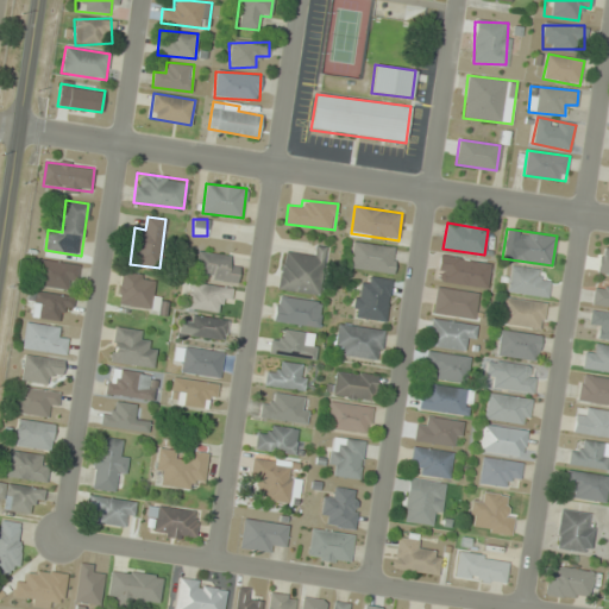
[(394,272),(396,248),(352,243),(350,269),(394,272)]
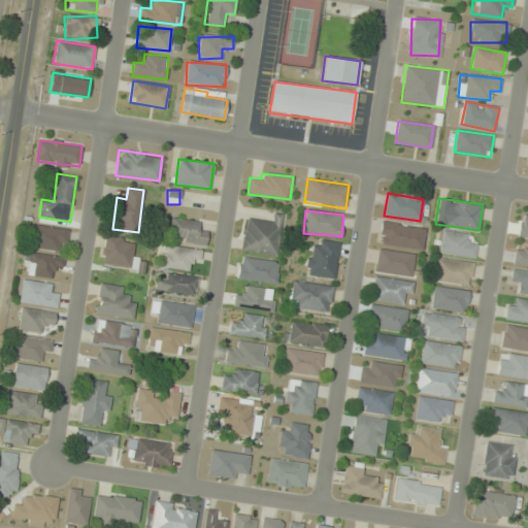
[(240,251),(276,257),(284,215),(273,212),(271,223),(245,219),(240,251)]
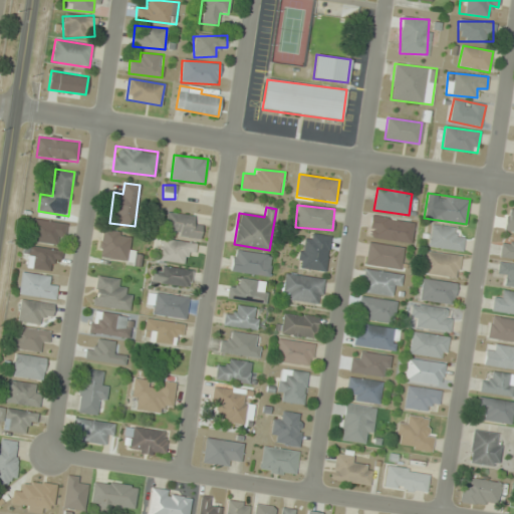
[(505,231),(513,231),(513,209),(508,209),(505,231)]
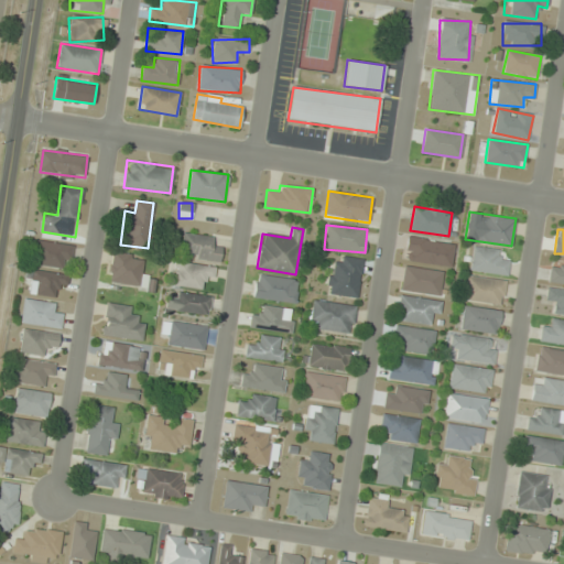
[(219,262),(221,248),(212,247),(214,238),(183,232),(179,256),(219,262)]
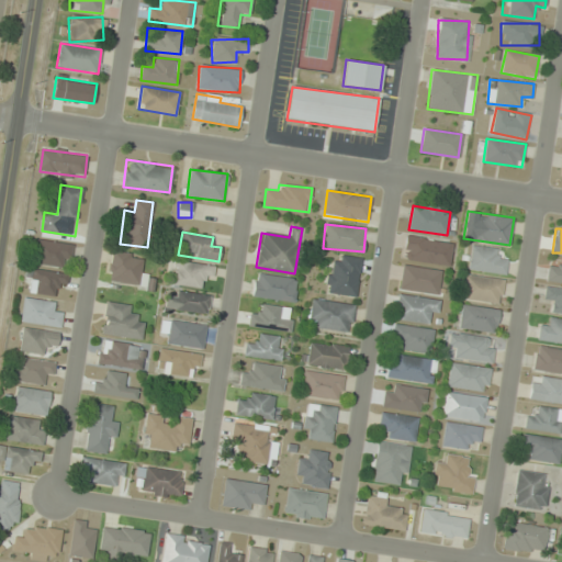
[(449,266),(452,242),(406,236),(404,260),(449,266)]
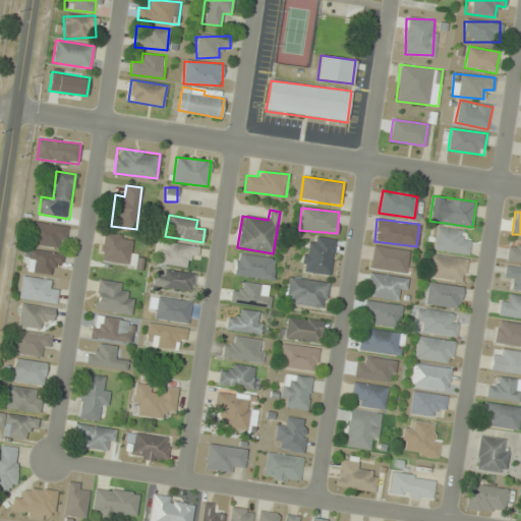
[(65,224),(31,224),(31,246),(65,246),(65,224)]
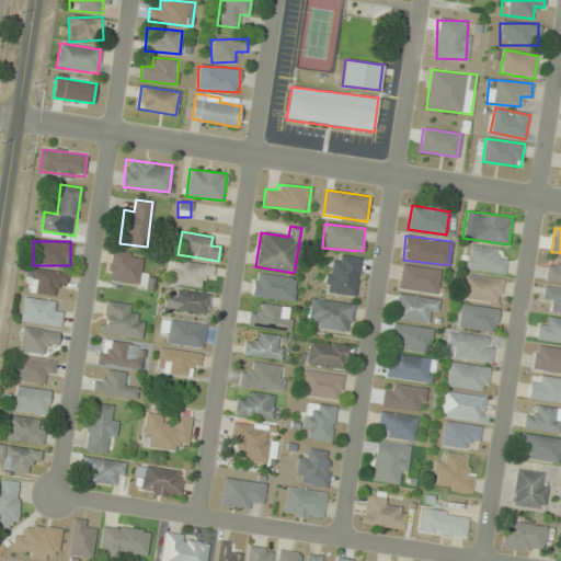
[(506,261),(496,259),(497,248),(471,244),(468,268),(504,274),(506,261)]
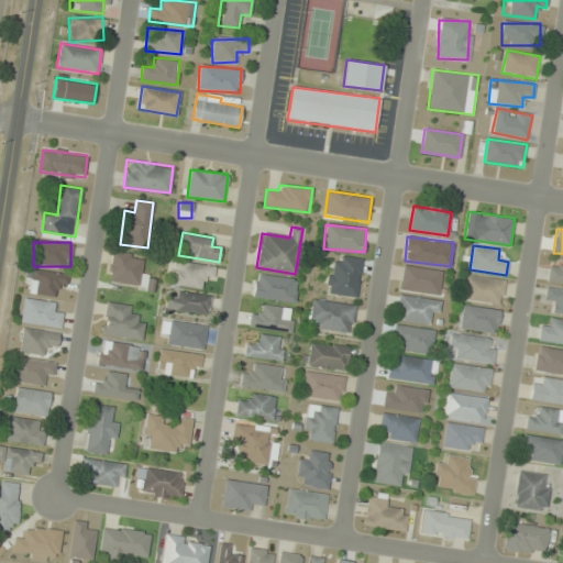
[(142,254),(111,253),(110,283),(141,284),(142,254)]
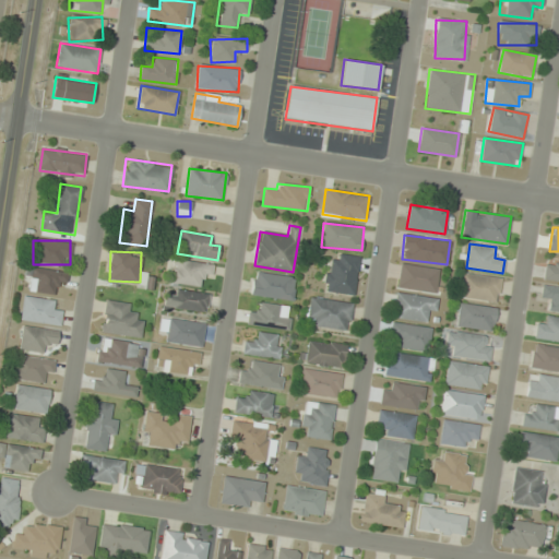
[(355,295),(359,256),(331,252),(325,290),(355,295)]
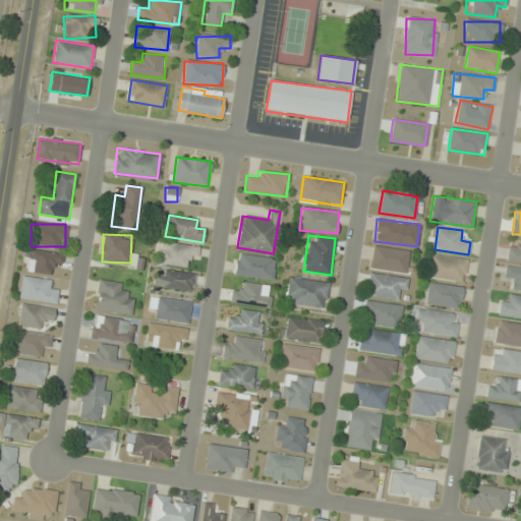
[(519,249),(509,247),(507,262),(520,263),(520,240),(519,249)]
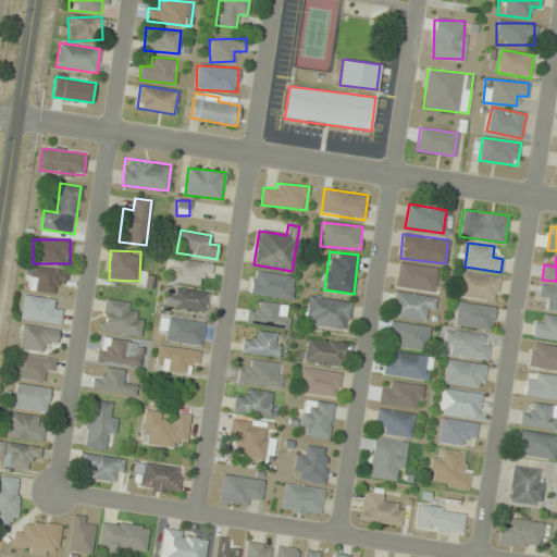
[(212,264),(175,258),(172,282),(198,286),(200,274),(211,275),(212,264)]
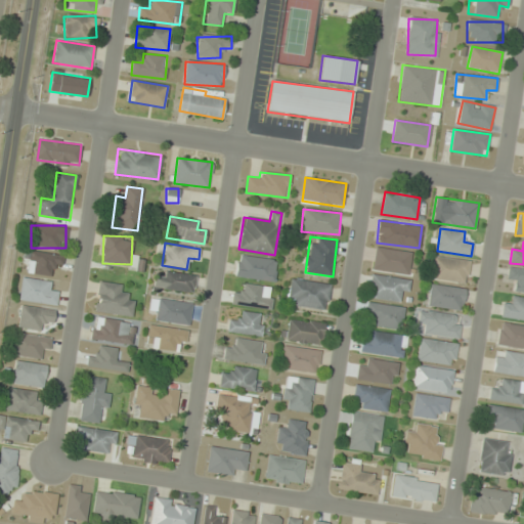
[(408,274),(411,252),(376,248),(374,269),(408,274)]
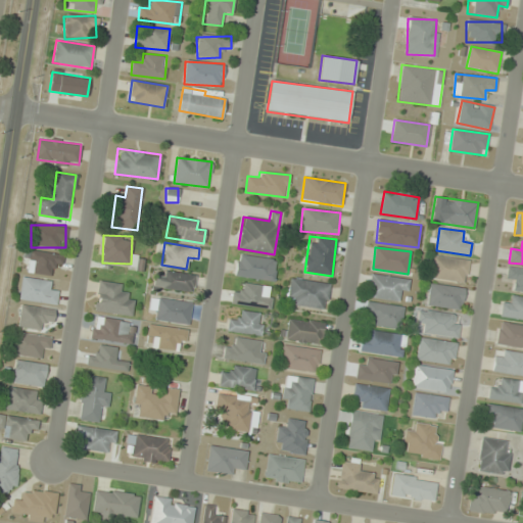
[(24,272),(50,276),(52,265),(61,266),(62,254),(27,249),(24,272)]
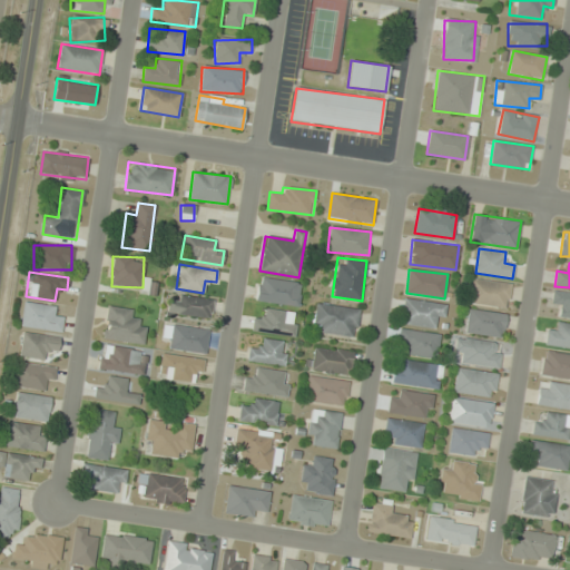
[(298,307),(302,283),(259,276),(256,301),(298,307)]
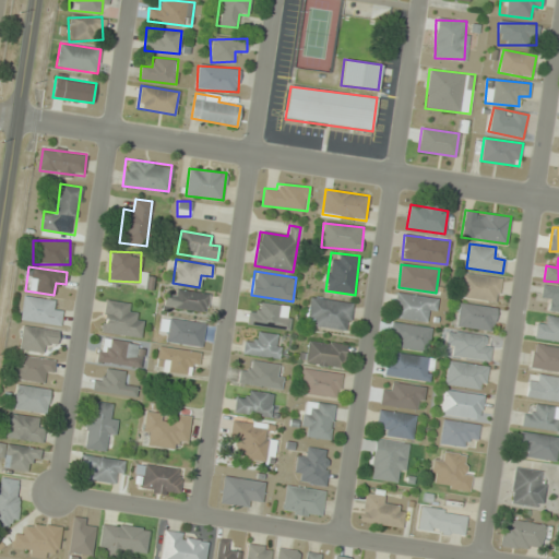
[(501,277),(463,273),(460,297),(498,302),(501,277)]
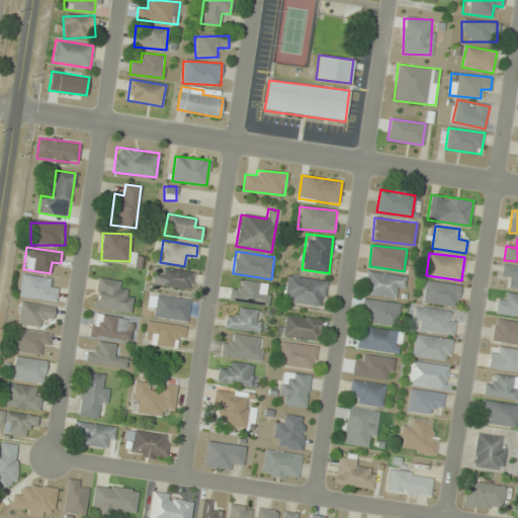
[(501,275),(510,277),(509,288),(517,288),(517,266),(503,265),(501,275)]
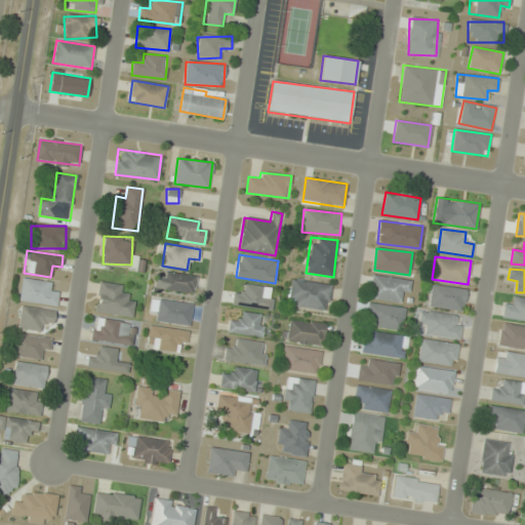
[(156,289),(194,293),(196,276),(158,271),(156,289)]
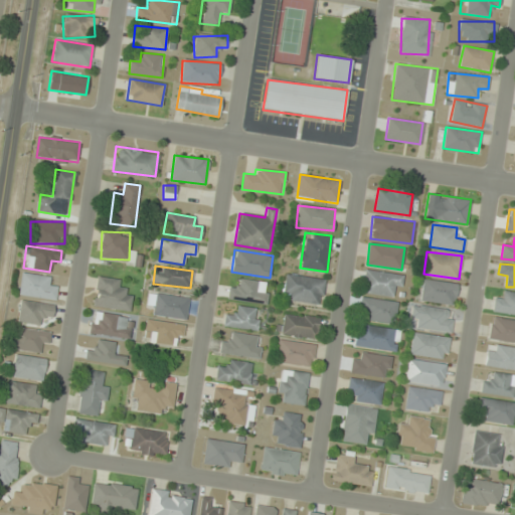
[(362,293),(393,296),(394,287),(402,288),(403,275),(364,271),(362,293)]
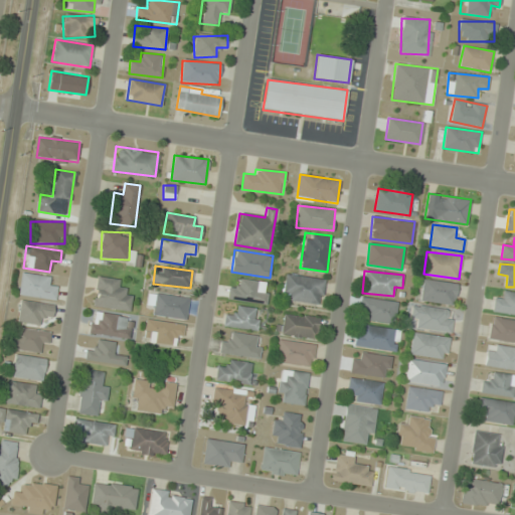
[(19,296),(55,300),(57,288),(48,287),(49,277),(21,273),(19,296)]
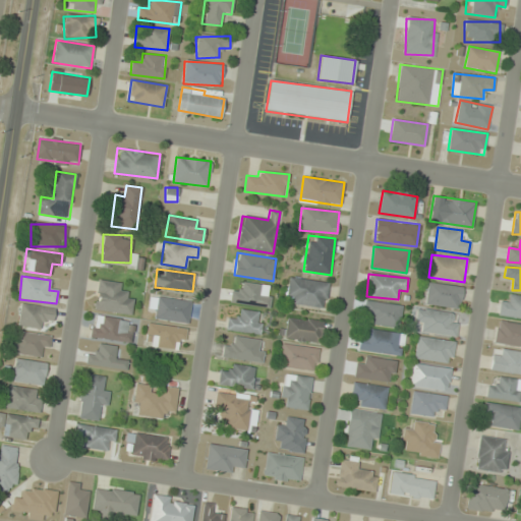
[(326,308),(329,282),(289,277),(286,303),(326,308)]
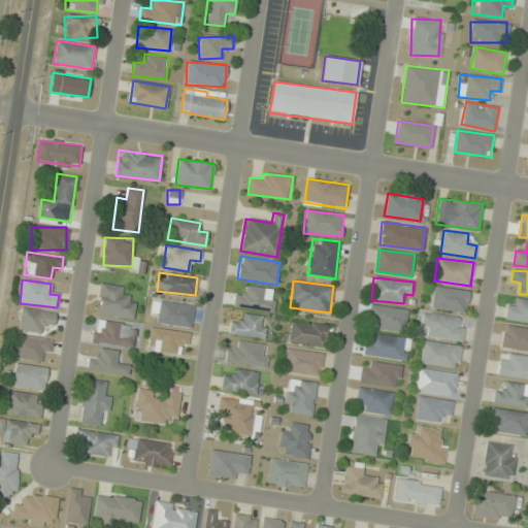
[(133,319),(136,297),(124,296),(125,288),(100,284),(95,314),(133,319)]
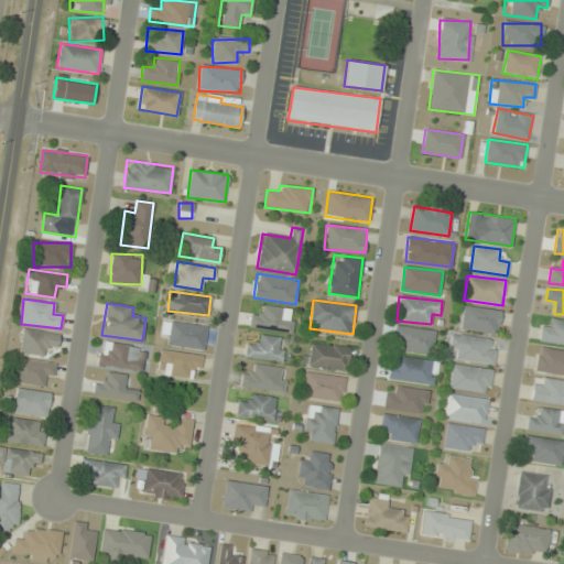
[(261,316),(251,314),(249,326),(290,334),(293,322),(282,320),(283,308),(263,304),(261,316)]
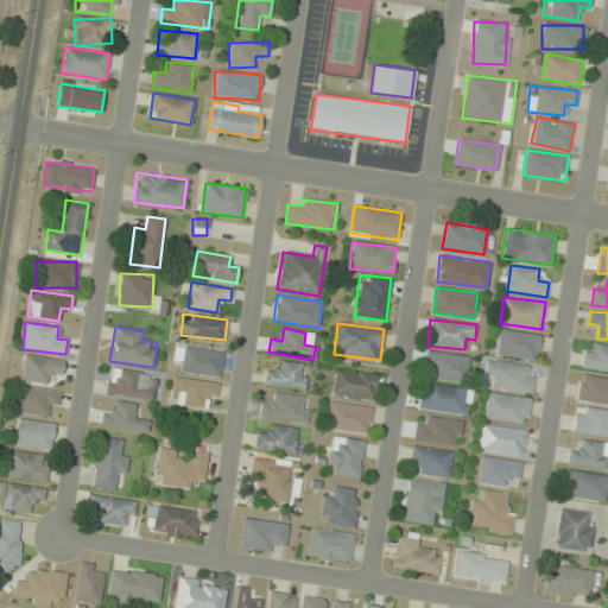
[(539,334),(498,330),(496,356),(538,359),(539,334)]
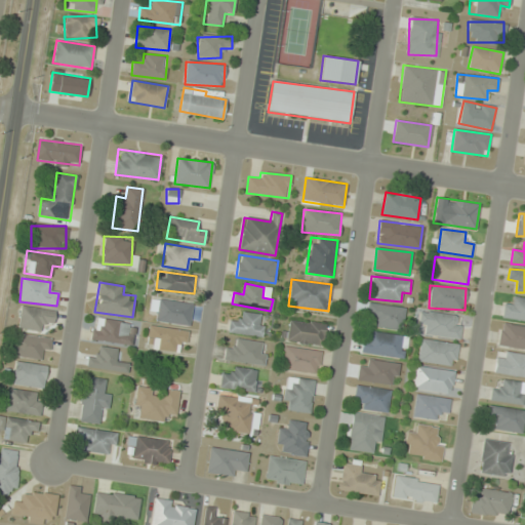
[(524,320),(524,298),(506,295),(502,317),(524,320)]
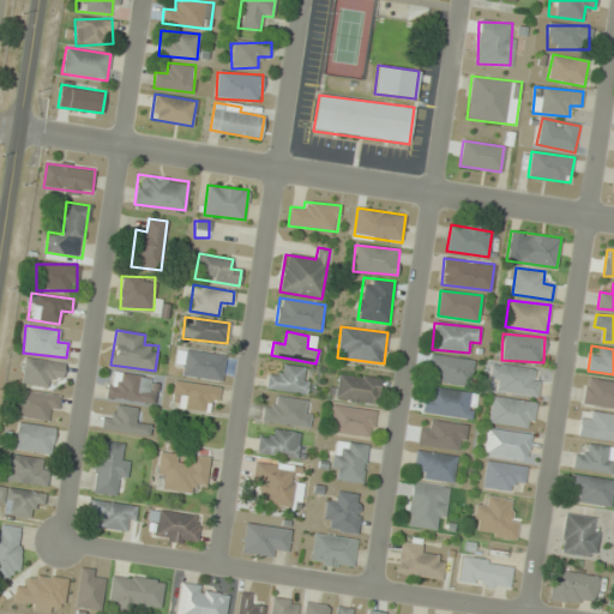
[(176,374),(221,381),(226,355),(180,349),(176,374)]
